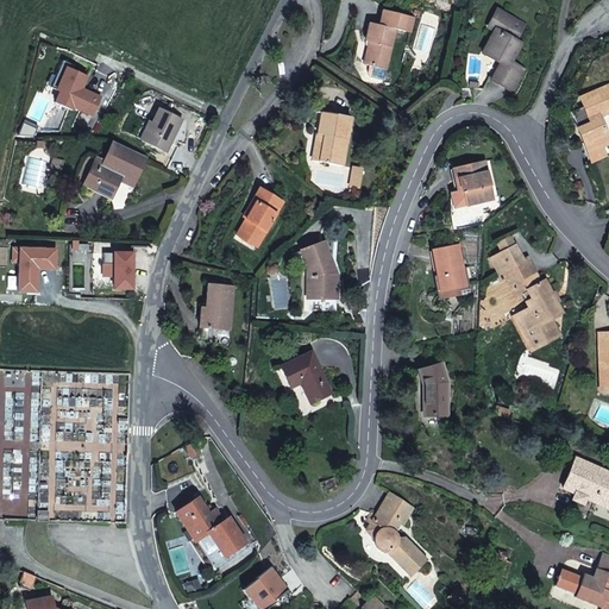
[(370,42),(364,66),(369,67),(385,70),(395,31),(412,33),(415,18),(383,11),(380,25),(369,23),(364,41),(370,42)]
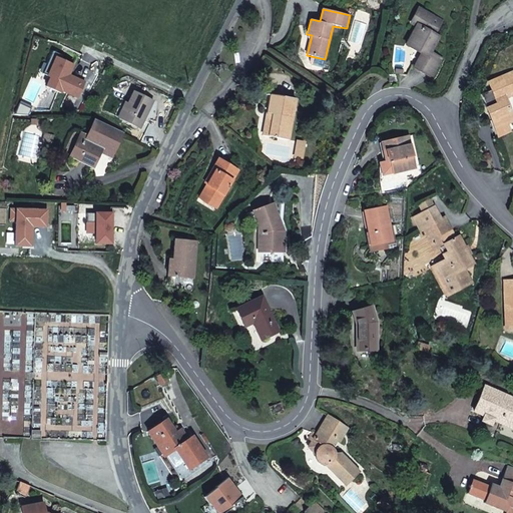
[(424,54),(417,68),(433,76),(442,59),(430,52),(436,41),(433,39),(435,35),(442,22),(419,10),(412,23),(417,26),(407,45),(421,52),(424,54)]
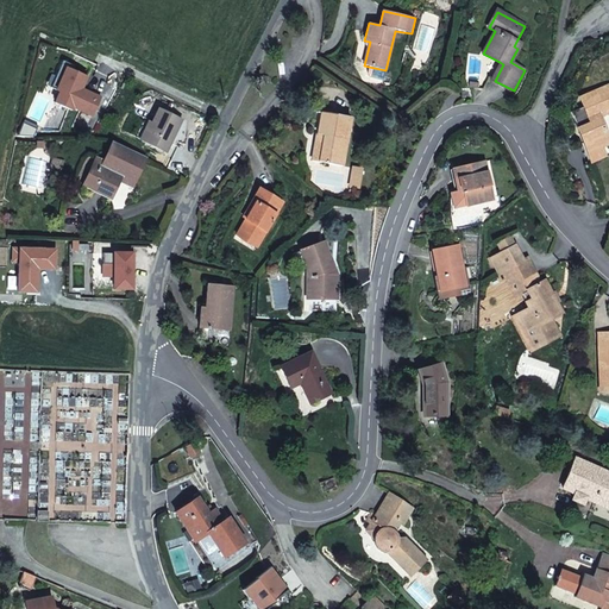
[(75,67),(62,61),(56,76),(61,79),(56,90),(60,92),(55,102),(73,112),(74,108),(93,117),(101,98),(87,92),(85,95),(81,93),(82,89),(87,77),(73,70),(75,67)]
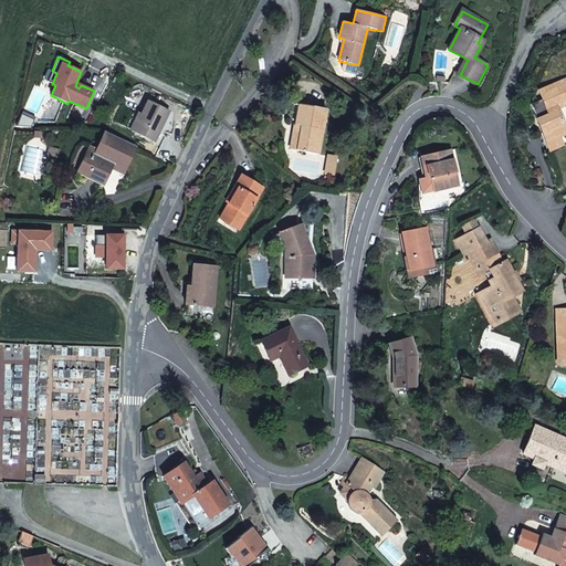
[(457,73),(460,75),(468,60),(464,58),(457,73)]
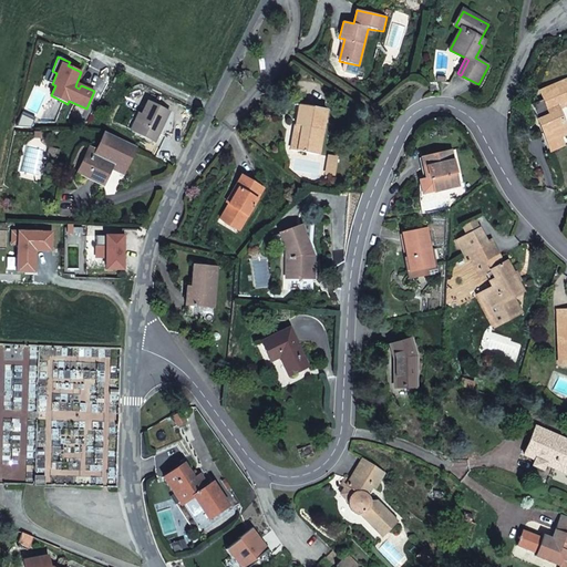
[(359,65),(343,62),(342,68),(342,71),(344,72),(357,75),(359,65)]
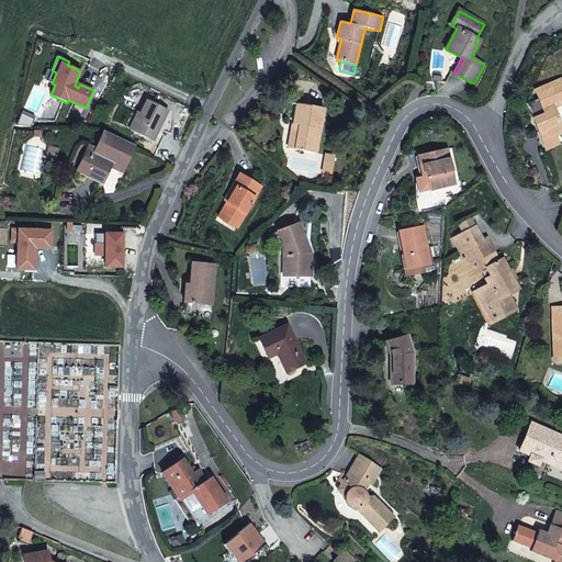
[(56,72),(52,70),(46,81),(52,83),(56,72)]
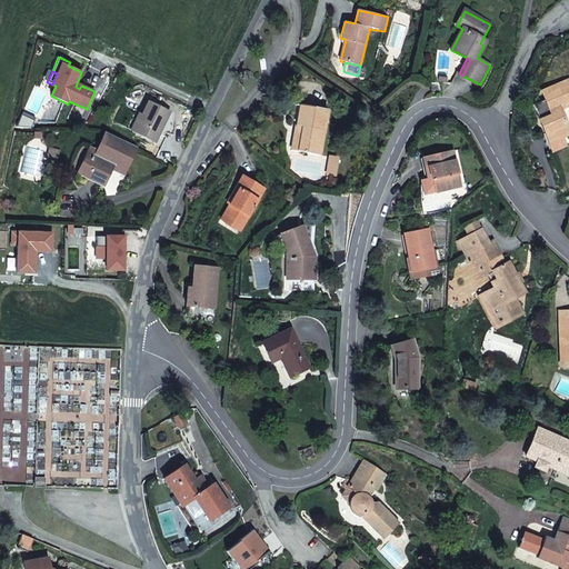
[(545,132),(542,133),(550,151),(565,145),(561,137),(568,133),(558,109),(568,103),(568,80),(542,92),(546,99),(532,105),(545,132)]
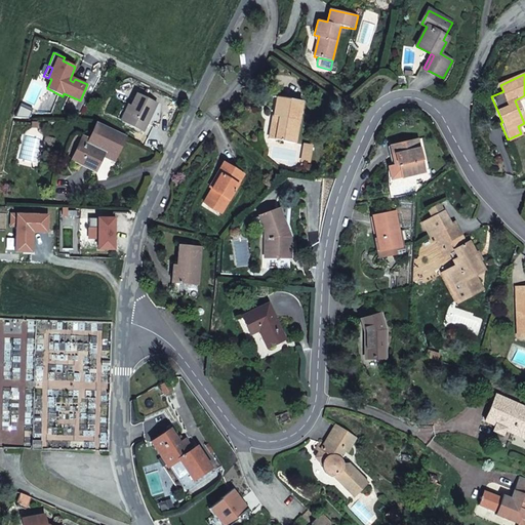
[(405,76),(397,77),(398,86),(406,86),(405,76)]
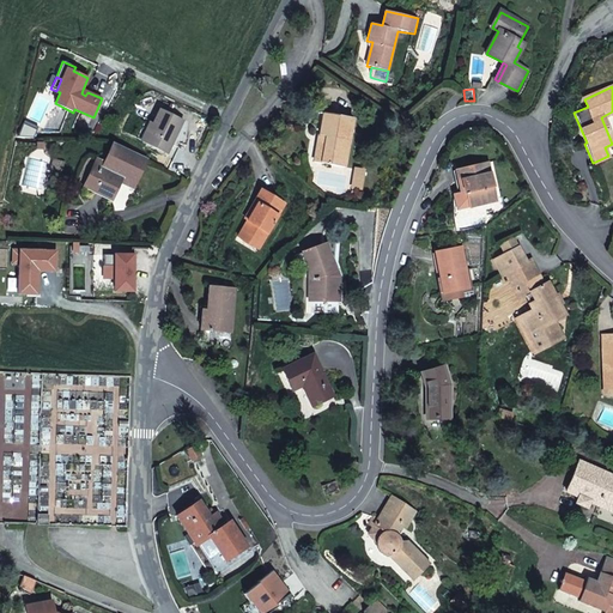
[(152,125),(144,143),(167,153),(182,121),(159,110),(152,125)]
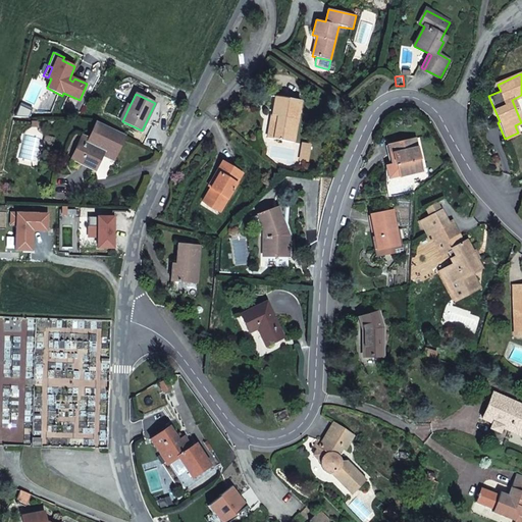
[(277,117),(273,140),(295,143),(302,102),(275,98),(271,116),(277,117)]
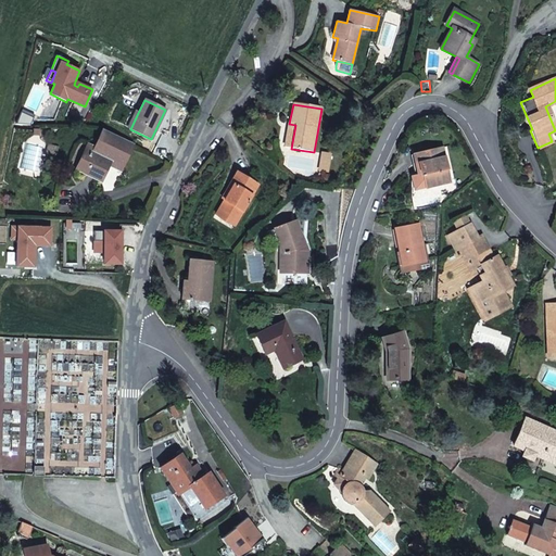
[(135,111),(127,127),(130,129),(138,113),(135,111)]
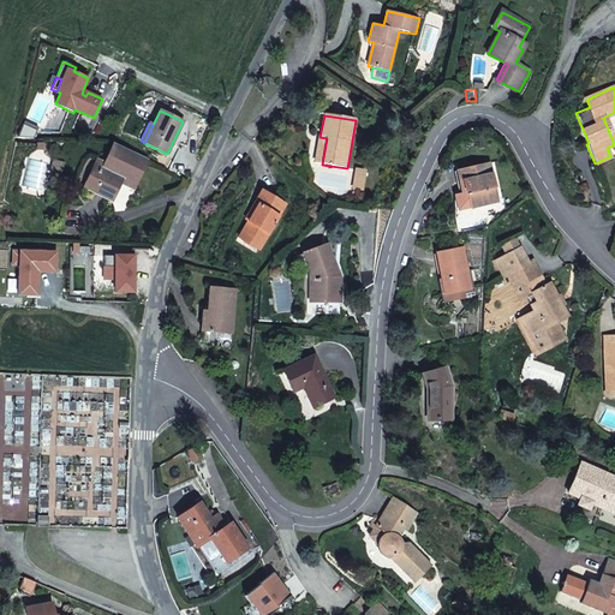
[(315,163),(322,165),(327,138),(320,137),(315,163)]
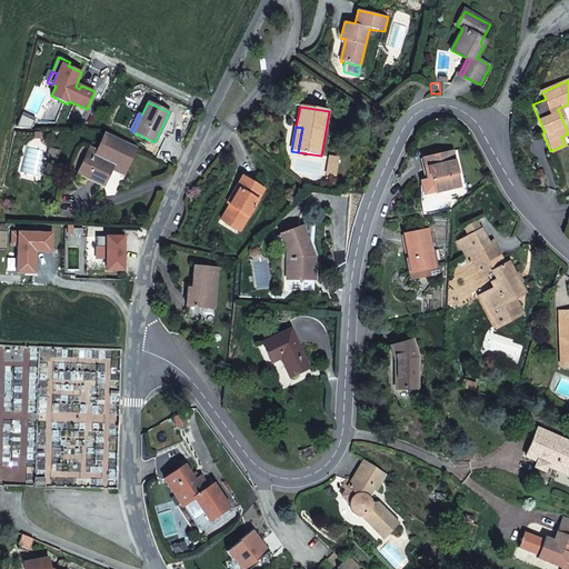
[(136,149),(105,135),(96,153),(91,160),(85,157),(77,173),(87,179),(102,187),(110,169),(106,168),(110,160),(127,168),(136,149)]
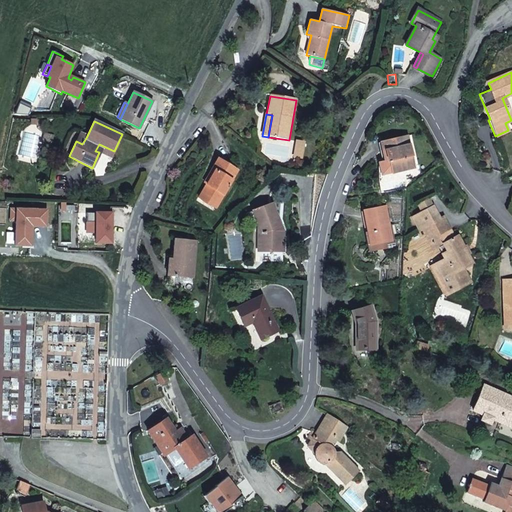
[(78,135),(76,141),(82,144),(86,138),(78,135)]
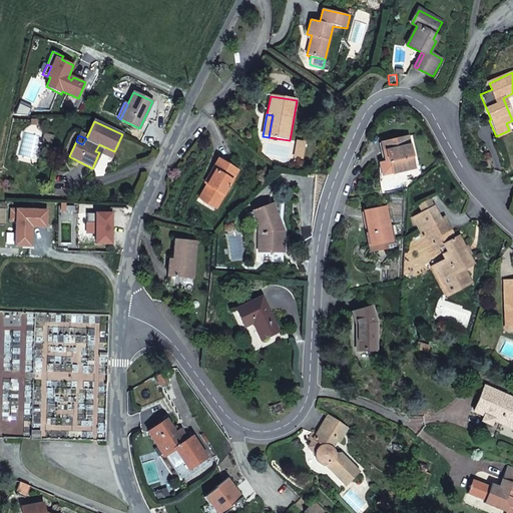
[(45,136),(42,148),(50,150),(53,138),(45,136)]
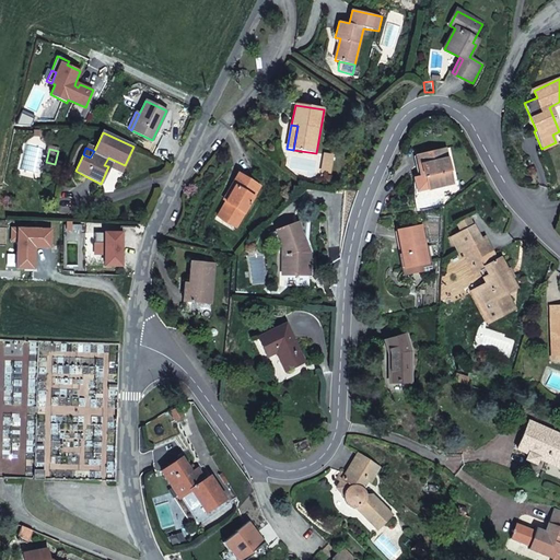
[(444,151),(417,158),(421,179),(427,178),(429,190),(453,185),(444,151)]
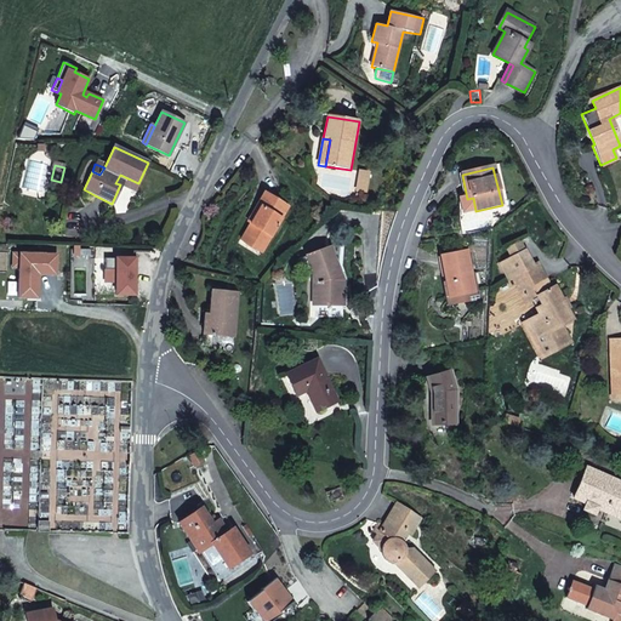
[(115,183),(120,184),(135,191),(138,183),(120,175),(115,183)]
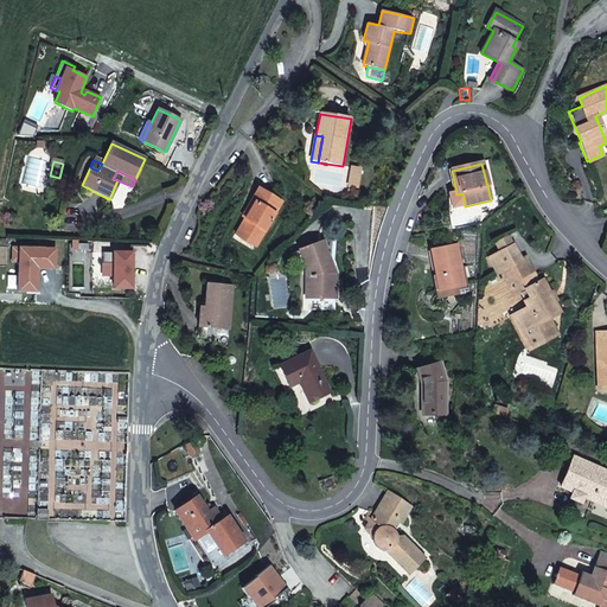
[(244,219),(237,230),(249,237),(248,241),(256,246),(282,203),(259,189),(243,215),(248,217),(247,221),(244,219)]
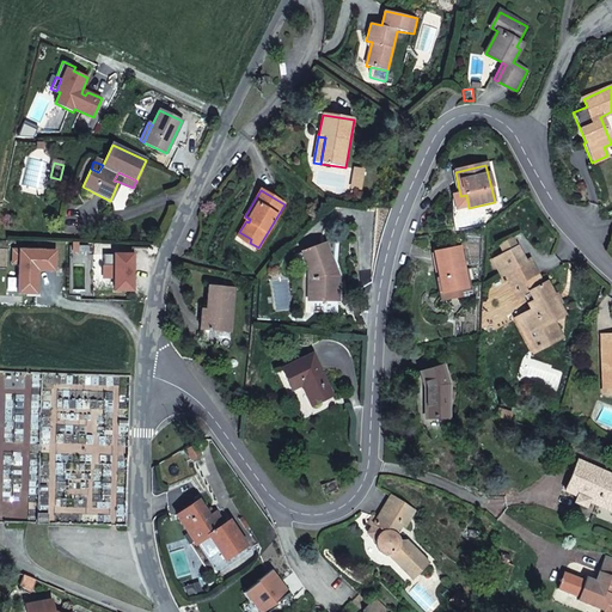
[(458,212),(469,208),(466,195),(460,196),(454,197),(458,212)]
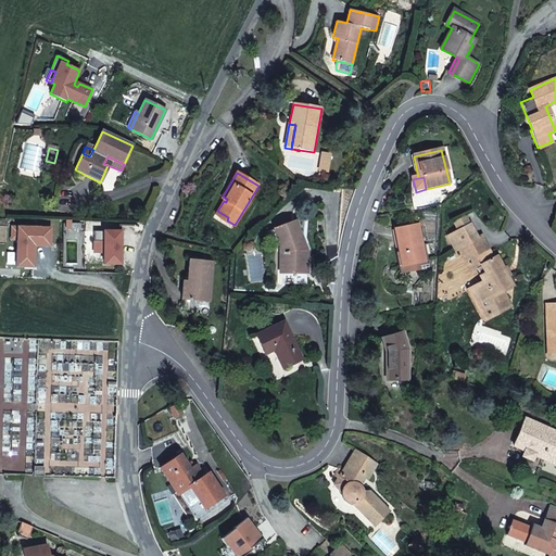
[(228,217),(217,211),(215,216),(234,227),(235,225),(227,220),(228,217)]
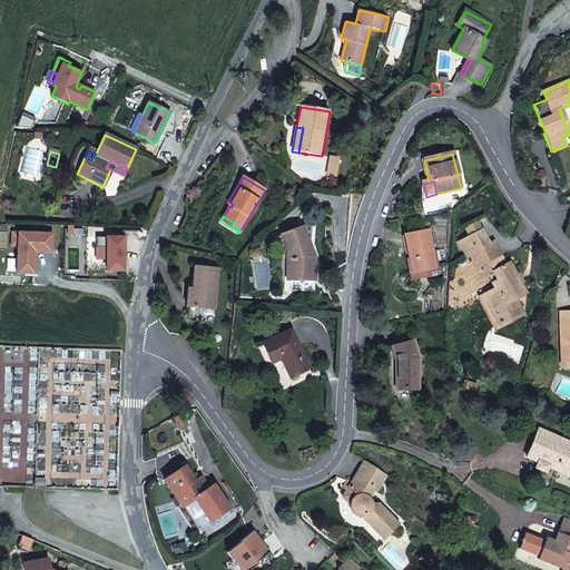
[(482,232),(477,222),(465,228),(470,238),(482,232)]
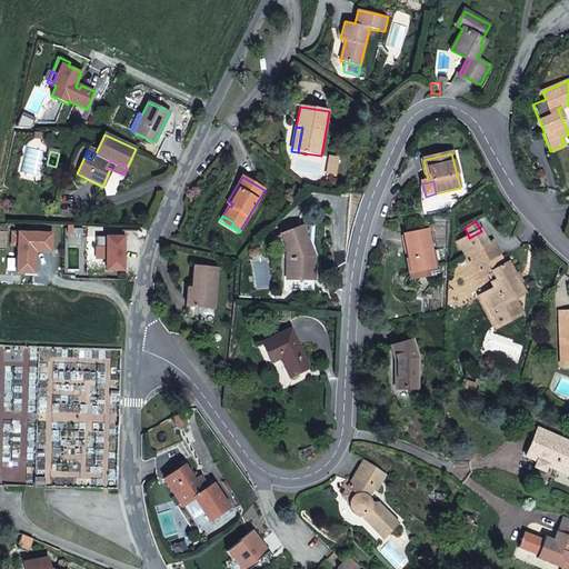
[(69,225),(69,235),(83,235),(83,228),(73,228),(73,226),(69,225)]
